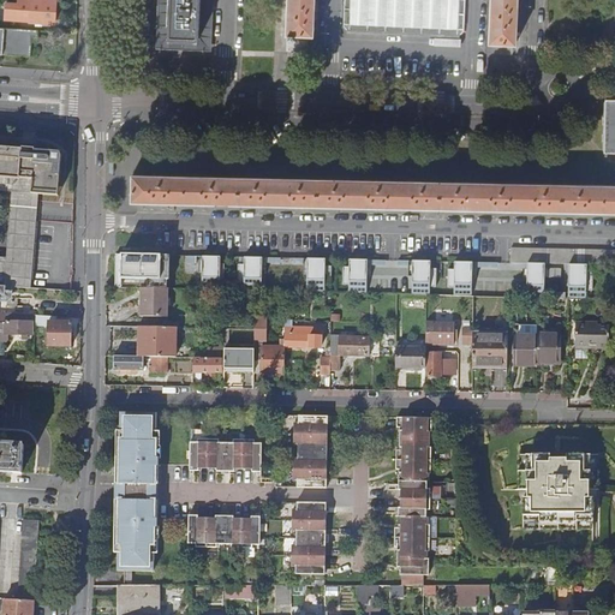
[(54,23),(55,0),(30,0),(30,22),(54,23)]
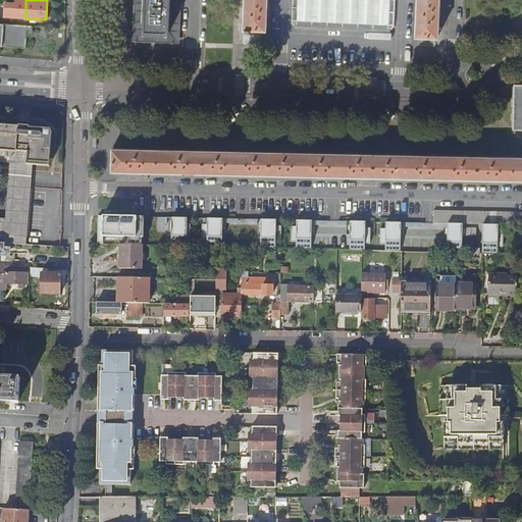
[(136,0),(135,38),(177,40),(178,0),(136,0)]
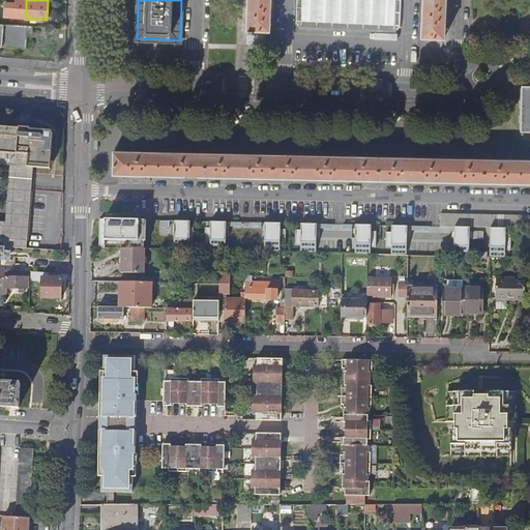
[(248,0),(248,29),(249,29),(248,42),(265,42),(265,34),(255,34),(255,29),(270,29),(271,0),(248,0)]
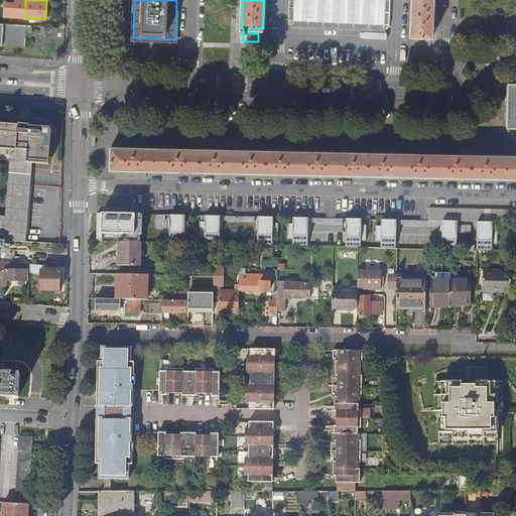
[(290,0),(289,24),(390,29),(391,0),(290,0)]
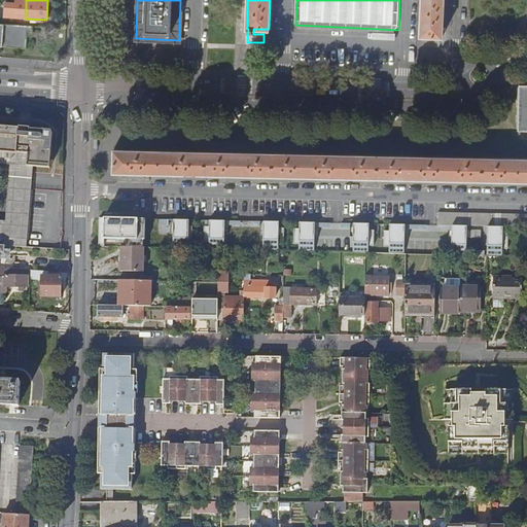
[(421,0),(420,36),(442,37),(443,0),(421,0)]
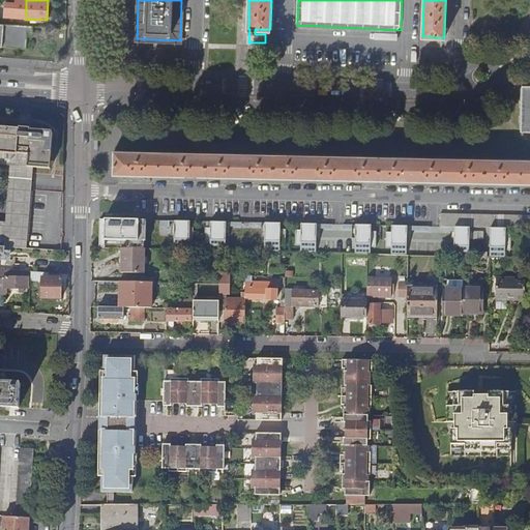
[(32,32),(32,26),(0,23),(0,46),(26,49),(27,31),(32,32)]
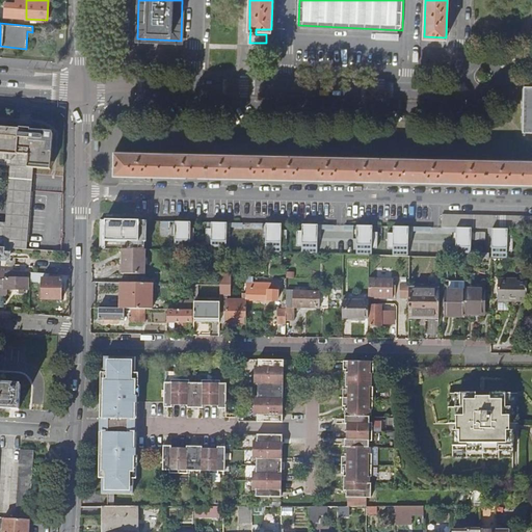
[(531,82),(522,82),(522,83),(524,83),(524,84),(523,131),(531,131),(531,82)]
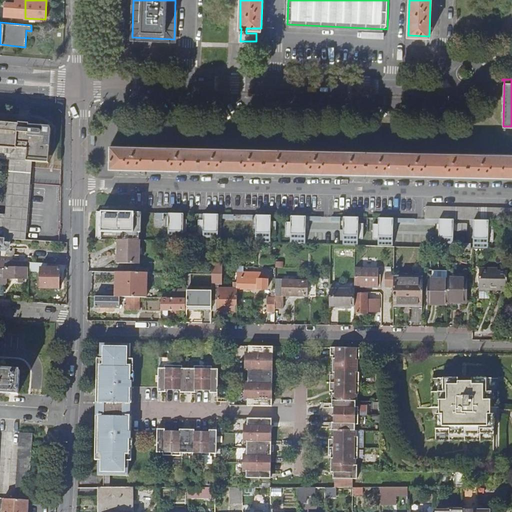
[(0,122),(0,153),(9,154),(3,238),(10,239),(25,240),(32,162),(48,163),(51,130),(50,128),(48,127),(0,122)]
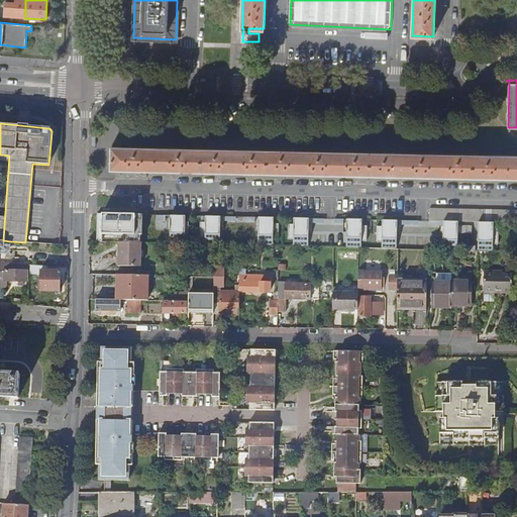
[(516,156),(395,153),(112,146),(111,169),(516,177),(516,156)]
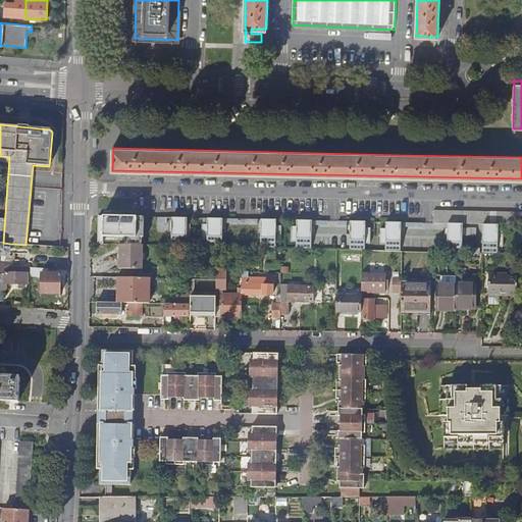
[(519,225),(521,224),(521,212),(433,211),(433,223),(449,223),(448,252),(462,252),(463,224),(483,224),(482,253),(498,253),(498,247),(504,247),(504,231),(499,231),(499,224),(519,225)]
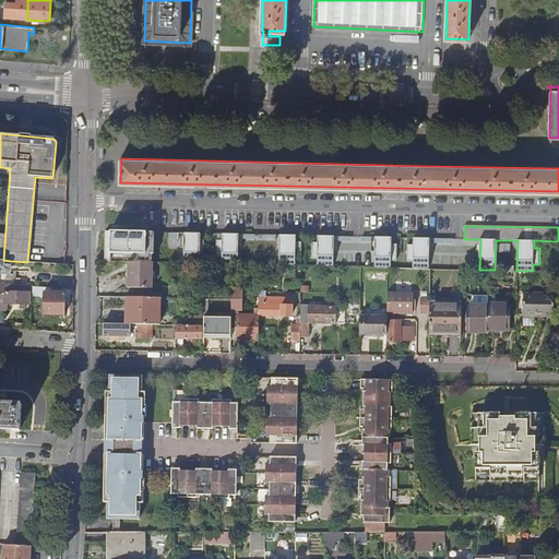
[(107,229),(106,257),(155,258),(156,230),(107,229)]
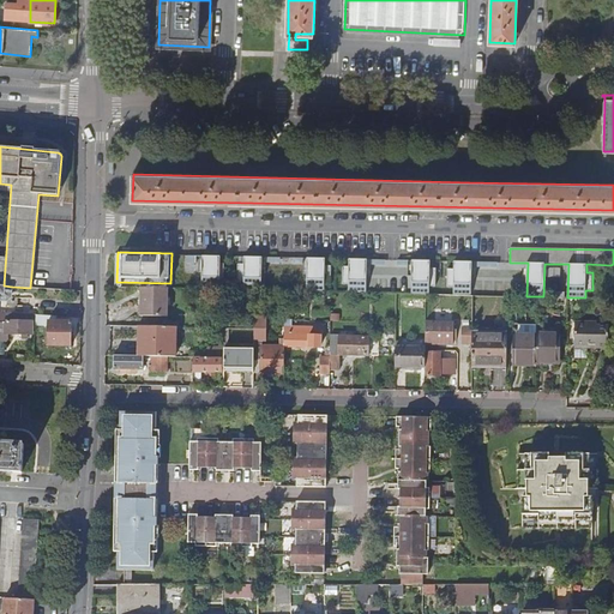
[(220,256),(202,256),(202,288),(220,288),(220,282),(226,282),(226,264),(220,264),(220,256)]
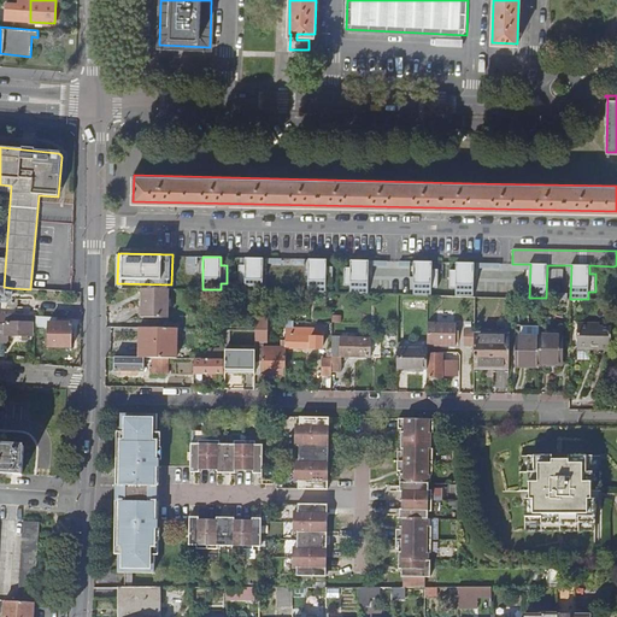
[(260,291),(263,291),(263,259),(246,258),(245,265),(239,265),(239,283),(245,283),(245,291),(260,291)]
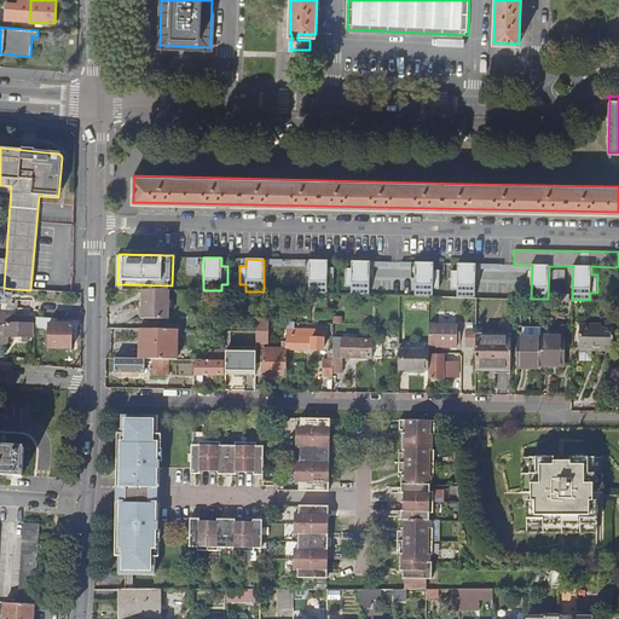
[(310,260),(308,293),(327,294),(327,287),(333,287),(334,268),(327,268),(328,260),(310,260)]
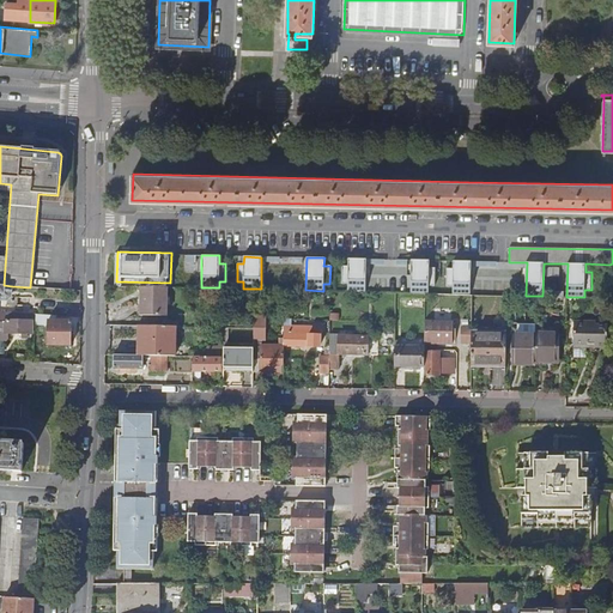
[(349,292),(365,292),(366,260),(349,259),(349,266),(343,266),(343,284),(349,284),(349,292)]
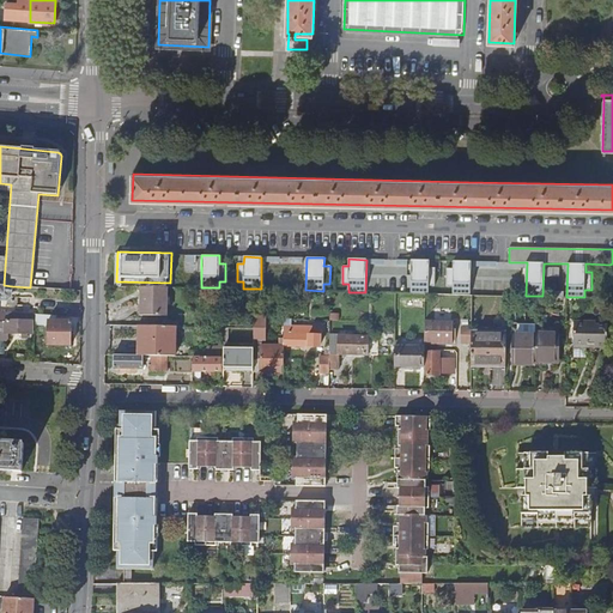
[(412,260),(411,292),(429,293),(429,286),(435,286),(435,268),(429,268),(429,261),(412,260)]
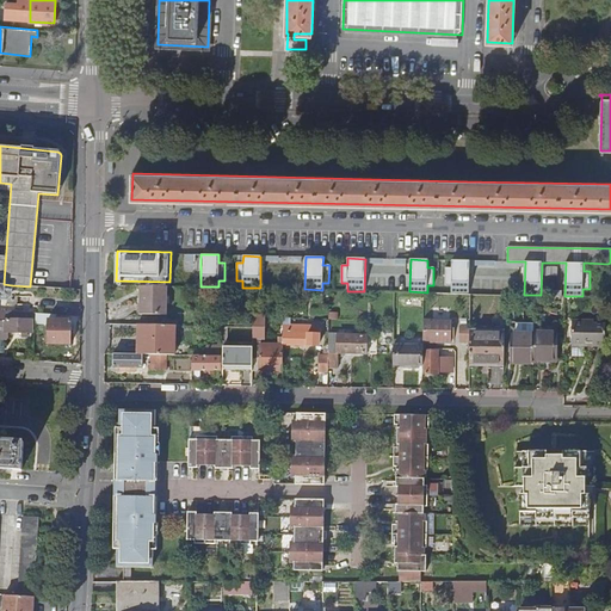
[(451,294),(469,294),(469,260),(451,260),(451,269),(446,269),(446,285),(451,285),(451,294)]
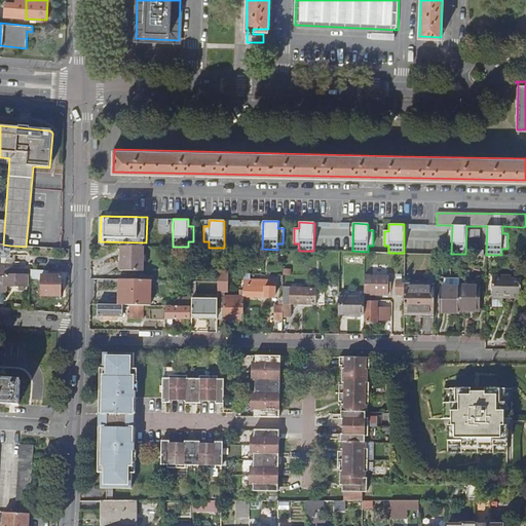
[(9,254),(10,246),(3,245),(0,245),(0,257),(6,257),(9,254)]
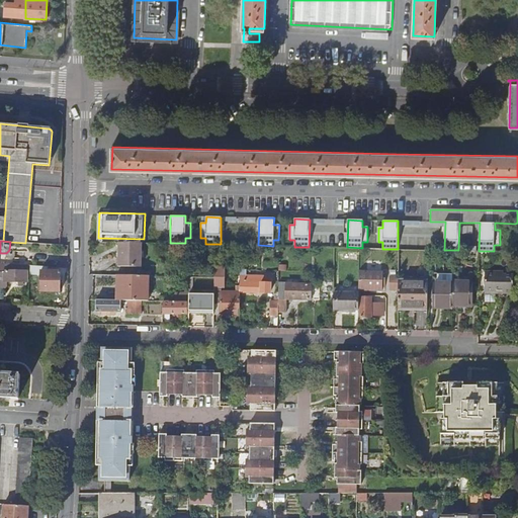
[(141,242),(118,242),(118,265),(141,266),(141,242)]
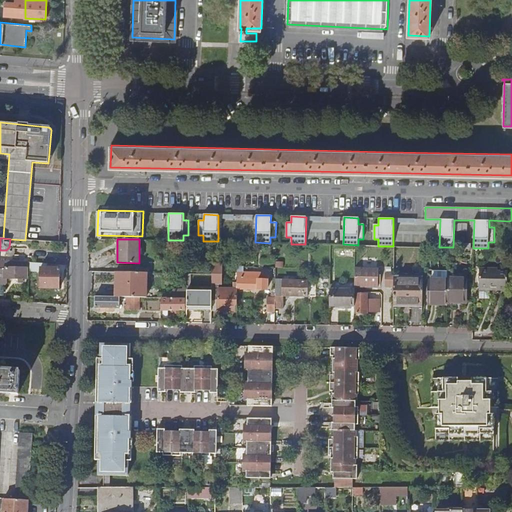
[(218,241),(216,241),(215,249),(226,250),(226,242),(218,241)]
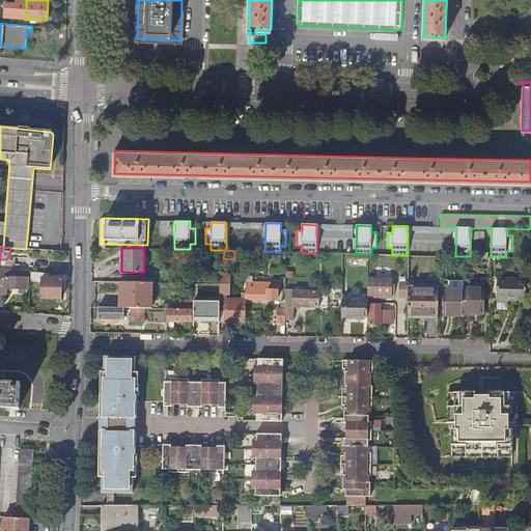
[(234,251),(234,259),(247,259),(247,251),(234,251)]
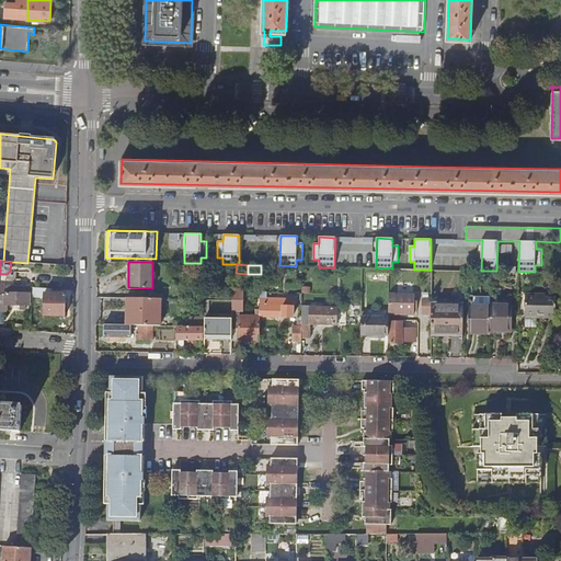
[(32,288),(0,285),(0,309),(4,309),(4,305),(20,305),(20,309),(24,309),(24,305),(29,305),(30,294),(32,294),(32,288)]
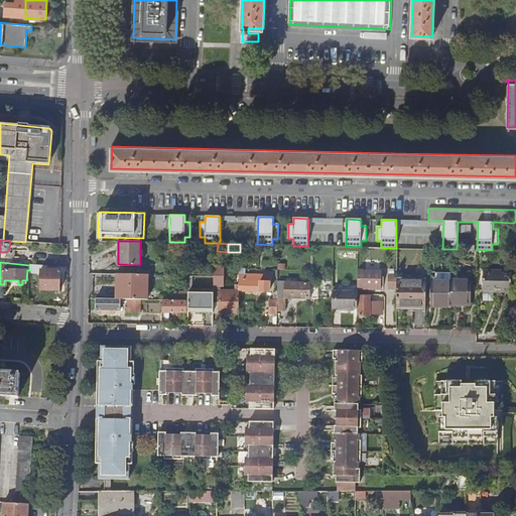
[(214,265),(214,275),(214,293),(214,299),(220,299),(220,312),(238,312),(239,284),(237,284),(237,291),(220,291),(220,286),(224,286),(225,265),(214,265)]
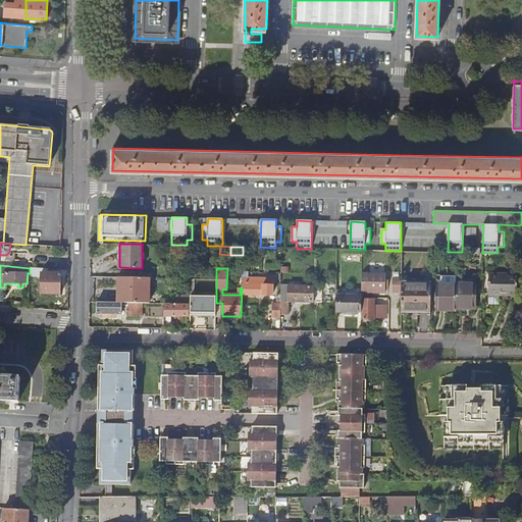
[(54,273),(47,273),(42,273),(41,294),(60,294),(60,273),(54,273)]
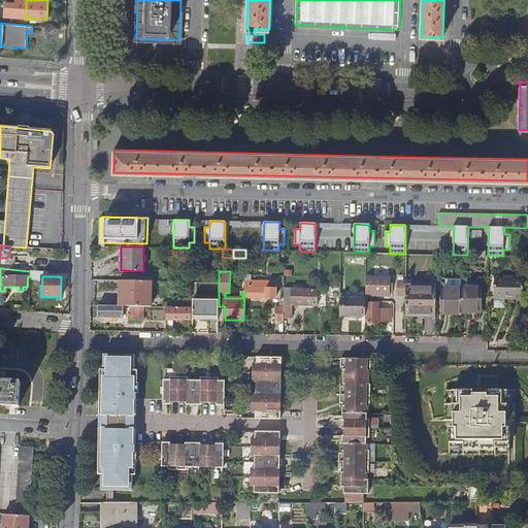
[(390,277),(366,276),(366,285),(365,294),(390,295),(390,277)]
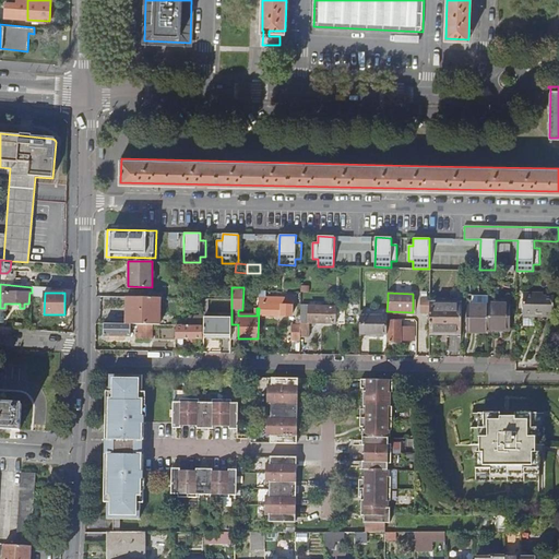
[(554,316),(555,296),(543,296),(543,294),(523,293),(522,316),(521,316),(520,323),(523,326),(524,326),(525,324),(534,325),(534,316),(554,316)]
